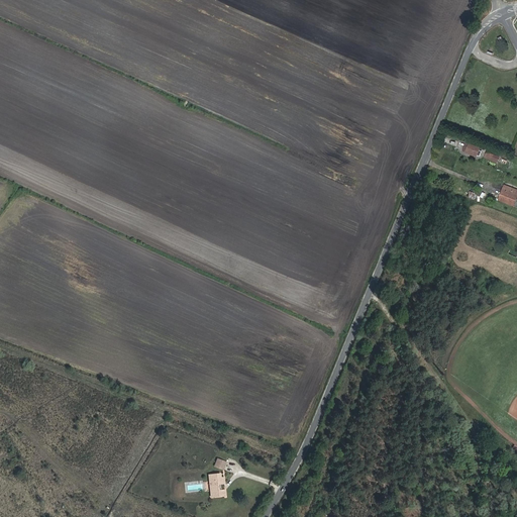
[(467,141),(462,151),(477,157),(477,154),(480,156),(481,151),(479,150),(481,146),(467,141)]
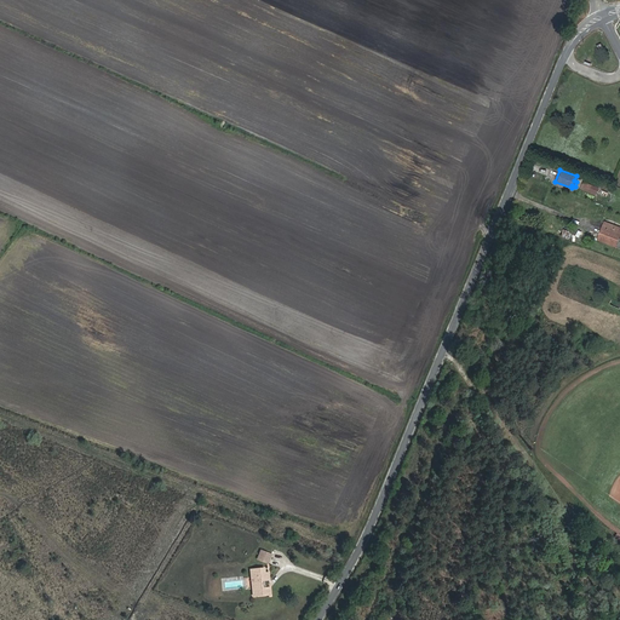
[(585,183),(583,189),(596,194),(598,189),(585,183)]
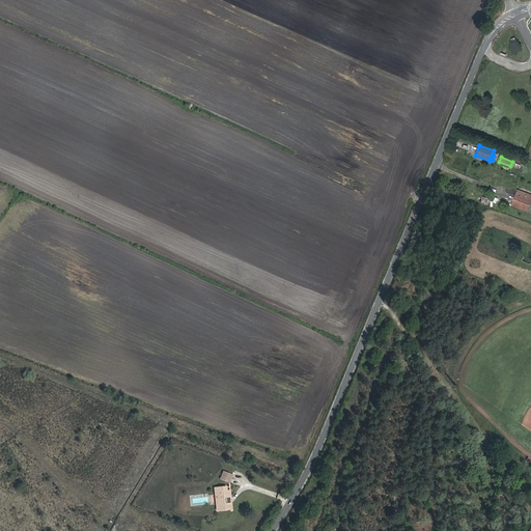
[(530,195),(519,190),(512,205),(530,213),(530,205),(530,202),(530,195)]
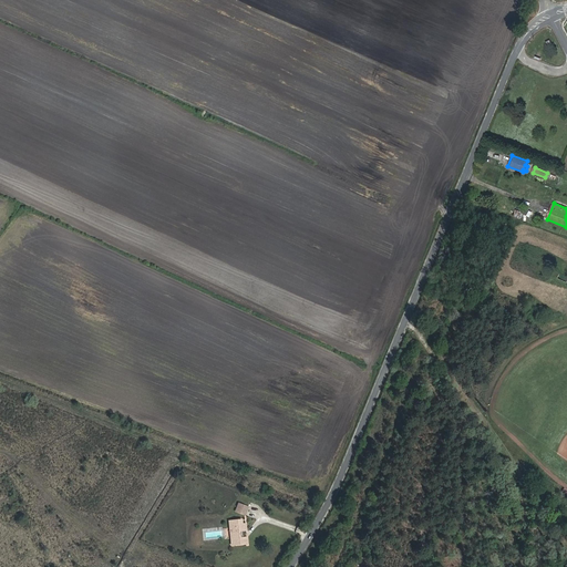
[(235,512),(247,516),(250,507),(238,503),(235,512)]
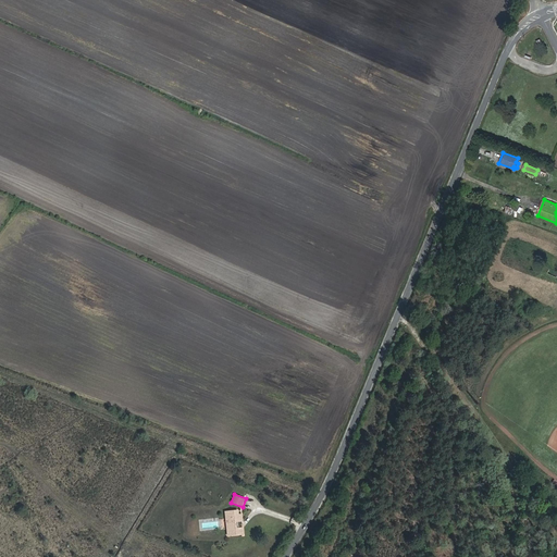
[(237,511),(225,512),(225,518),(227,518),(229,530),(226,530),(227,535),(243,534),(243,529),(236,529),(235,522),(242,521),(242,515),(237,516),(237,511)]
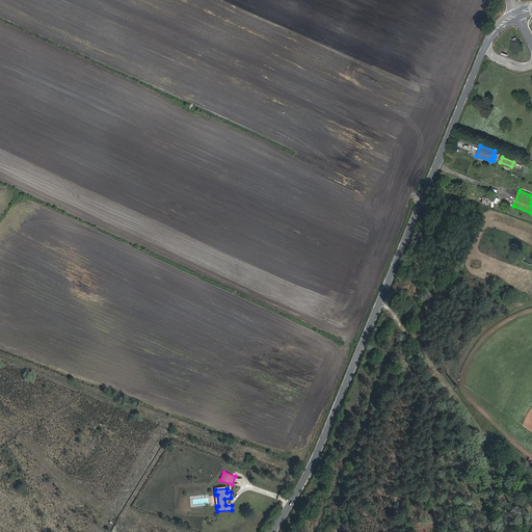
All buildings are outlined.
